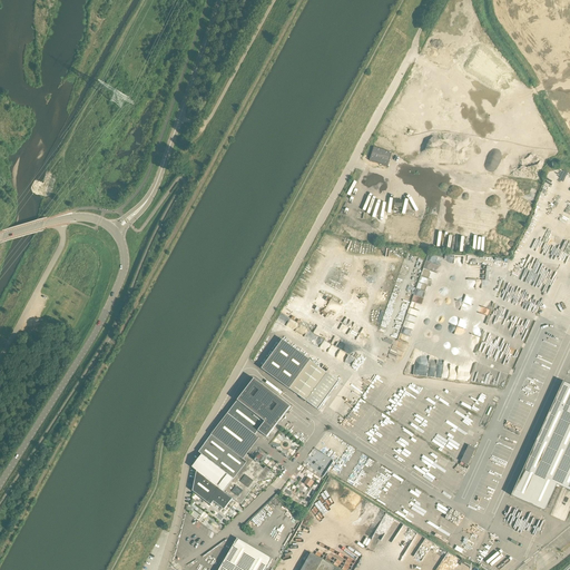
[(566,80),(569,69),(569,0),(547,0),(528,47),(533,49),(528,65),(566,80)]
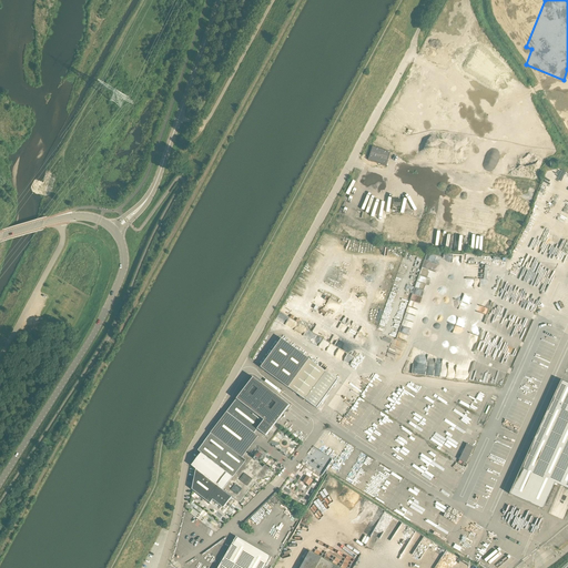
[(438,63),(443,54),(426,46),(422,54),(438,63)]
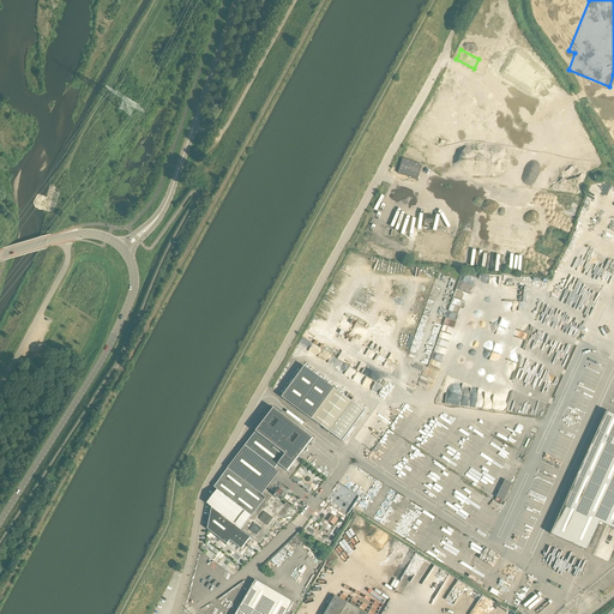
[(407,145),(404,156),(417,161),(421,150),(407,145)]
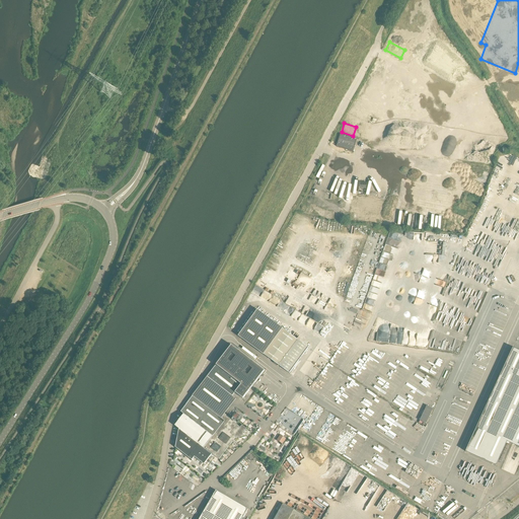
[(354,139),(355,139),(341,134),(337,147),(353,152),(357,140),(354,139)]
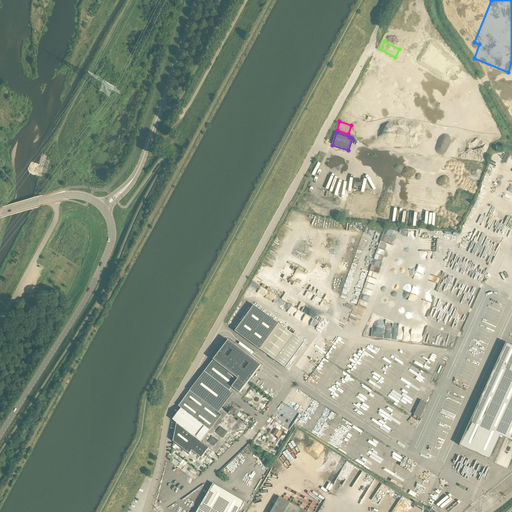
[(499,168),(488,165),(482,183),(490,186),(494,173),(497,174),(499,168)]
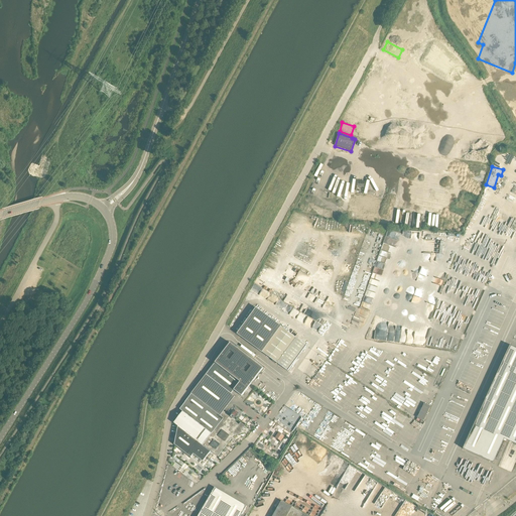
[(503,192),(501,198),(511,203),(515,191),(511,190),(509,196),(503,192)]
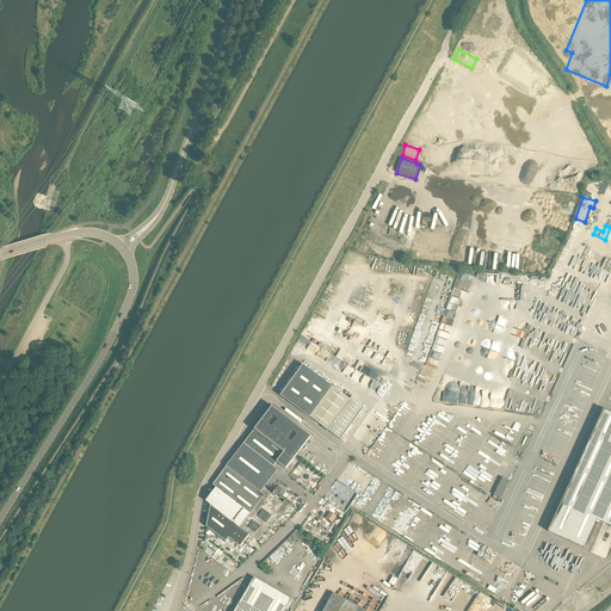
[(327,430),(328,431),(341,439),(363,409),(333,387),(303,365),(281,395),(310,418),(322,426),(322,427),(326,430),(327,430)]
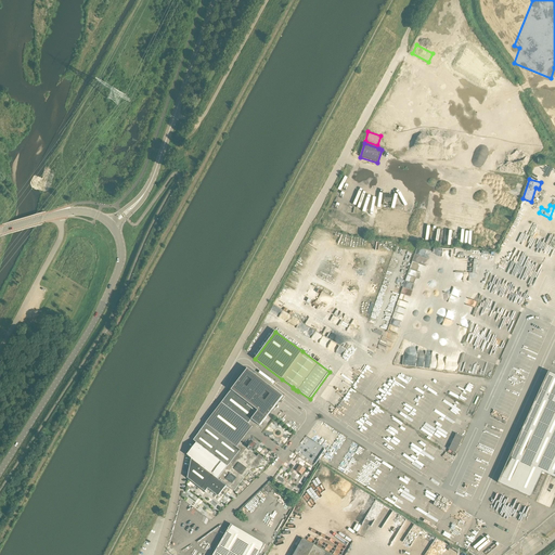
[(192,459),(188,478),(205,492),(208,489),(218,497),(227,486),(234,491),(252,469),(263,465),(267,462),(263,459),(259,454),(257,456),(253,454),(255,452),(253,451),(256,446),(252,442),(247,447),(246,448),(240,442),(236,447),(232,444),(245,427),(245,428),(248,424),(252,420),(260,426),(283,397),(247,369),(206,424),(199,433),(193,440),(196,442),(186,455),(192,459)]
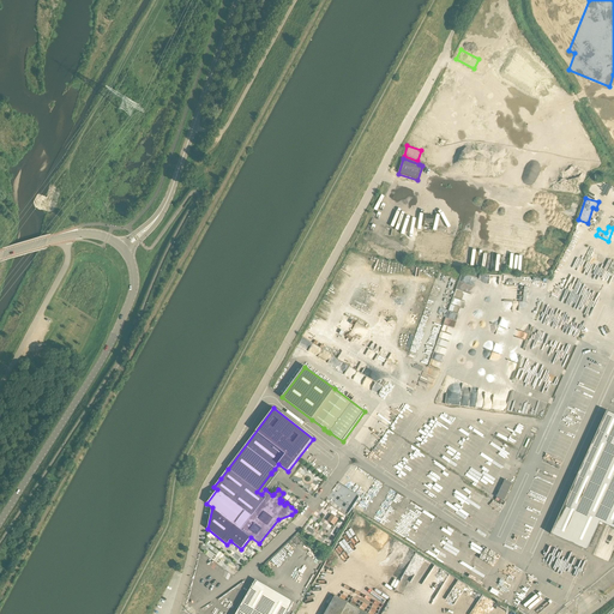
[(613,415),(607,411),(551,535),(588,551),(600,523),(613,528),(613,415)]
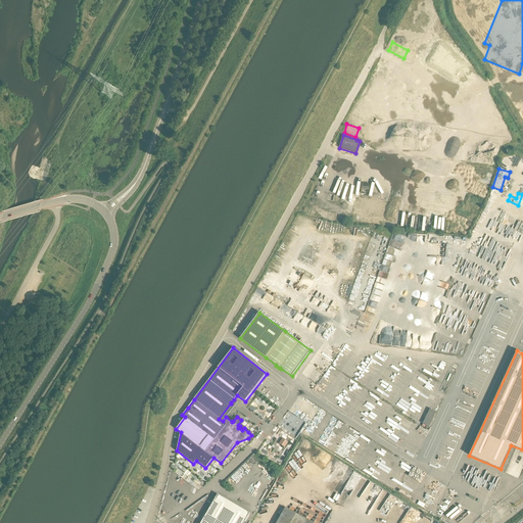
[(296,436),(297,437),(307,423),(295,415),(292,420),(298,424),(293,432),(296,435),(296,436)]
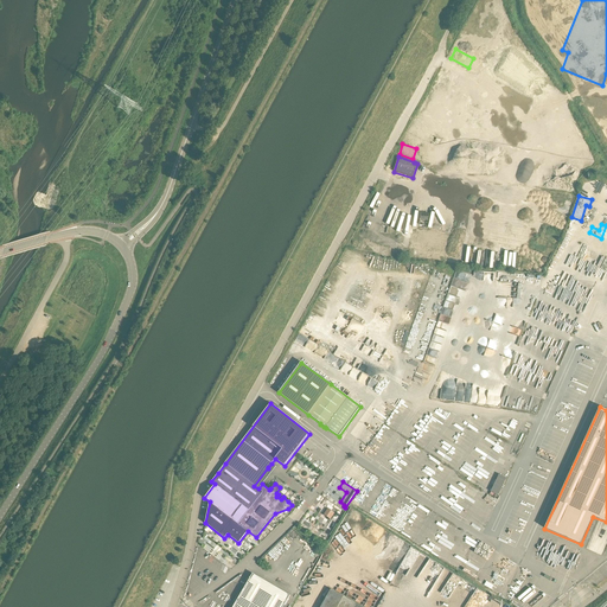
[(334,513),(328,509),(324,515),(331,519),(334,513)]
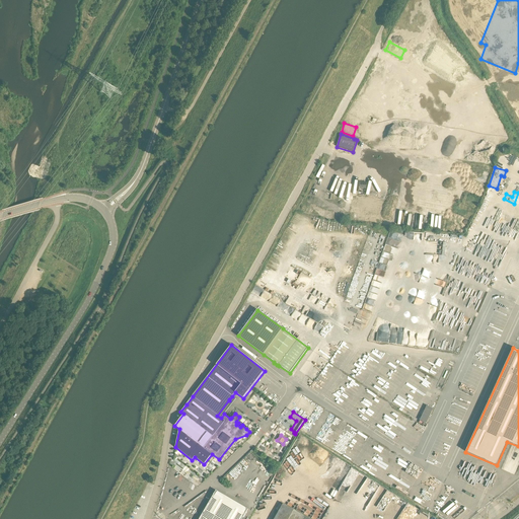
[(176,463),(174,469),(180,471),(181,467),(181,466),(182,463),(175,460),(174,463),(176,463)]
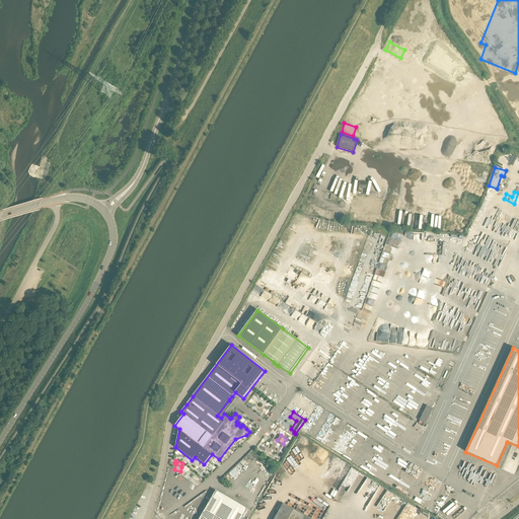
[(187,472),(190,468),(187,466),(180,473),(183,475),(183,476),(191,482),(193,478),(190,477),(191,475),(187,472)]
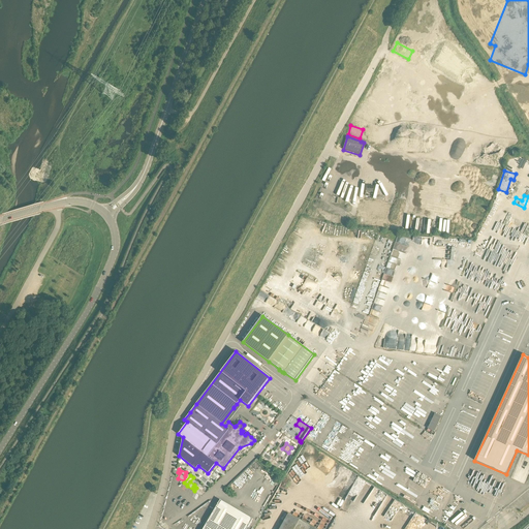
[(246,528),(252,519),(220,500),(203,528),(246,528)]
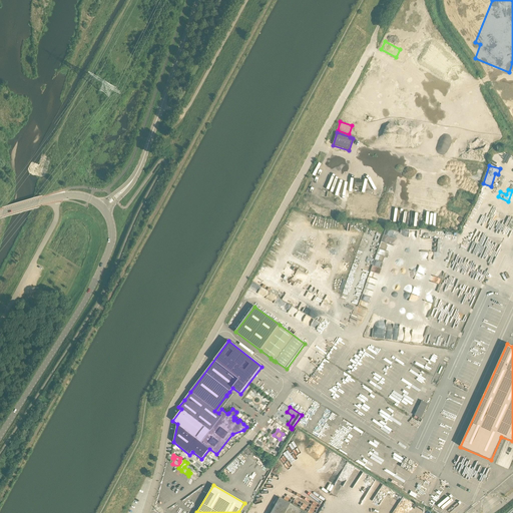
[(271,512),(306,512),(280,498),(271,512)]
